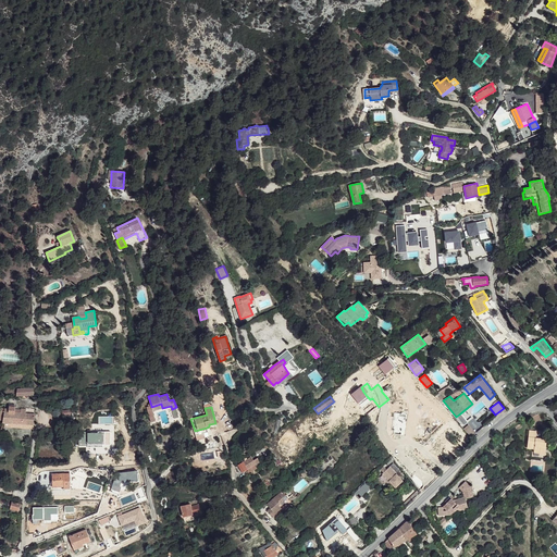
[(14,411),(4,411),(4,412),(3,419),(2,422),(34,424),(35,413),(25,412),(21,412),(14,411)]
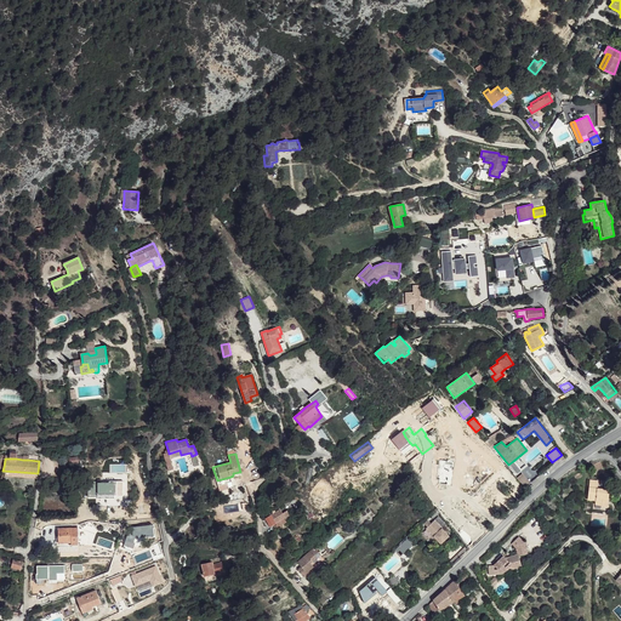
[(600,461),(591,466),(592,467),(593,472),(603,467),(600,461)]
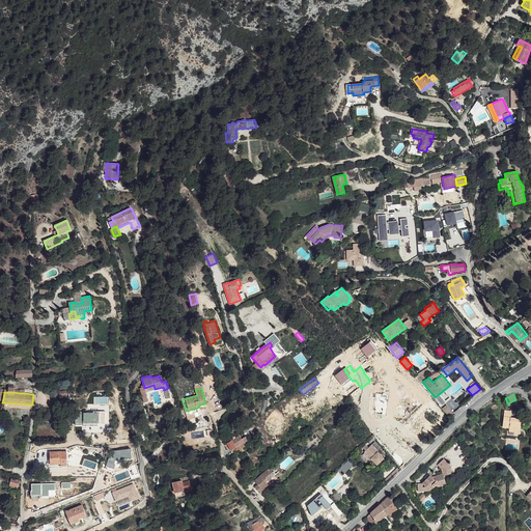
[(449,416),(453,411),(446,403),(442,409),(449,416)]
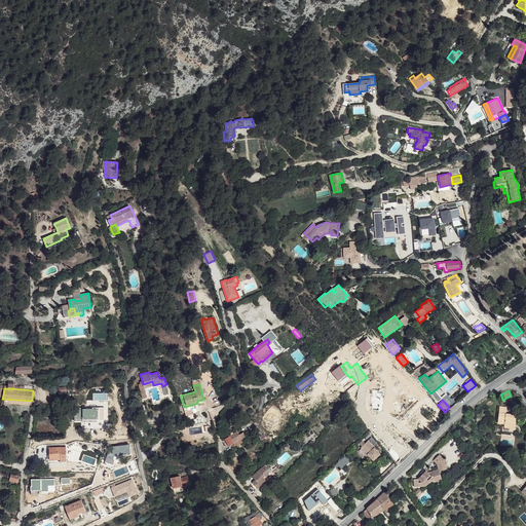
[(499,407),(497,423),(504,424),(503,427),(510,428),(511,424),(515,425),(517,415),(506,414),(506,407),(499,407)]
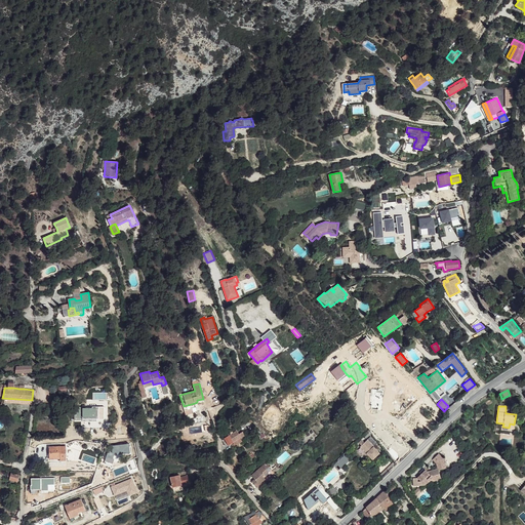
[(225,438),(229,445),(235,441),(241,438),(245,435),(243,432),(239,434),(237,430),(233,433),(232,432),(230,433),(231,434),(225,438)]
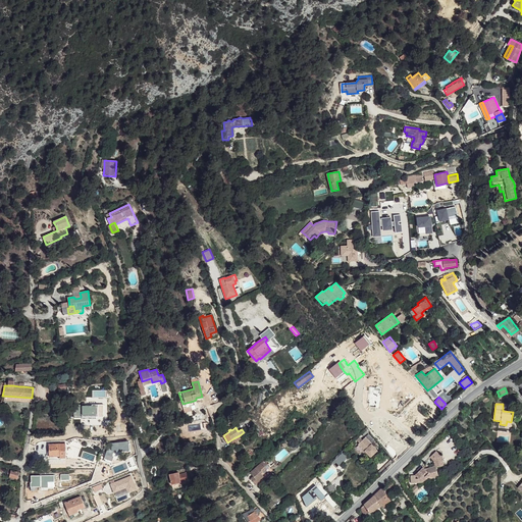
[(375,441),(368,434),(362,440),(360,437),(357,440),(360,442),(359,444),(371,457),(378,450),(372,444),(375,441)]
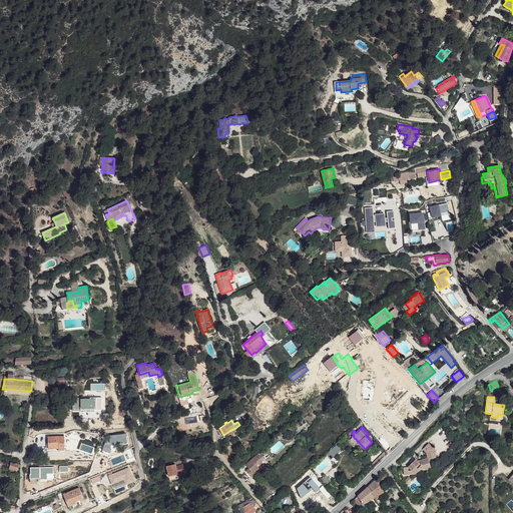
[(48,437),(48,448),(47,449),(47,451),(49,451),(49,448),(59,448),(59,450),(65,450),(64,436),(48,437)]
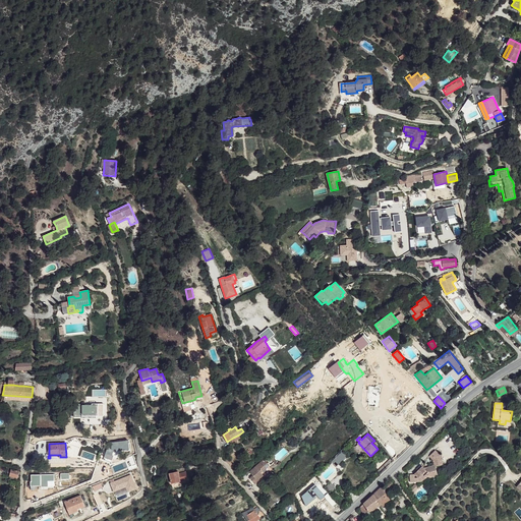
[(331,461),(333,463),(335,461),(338,464),(345,458),(344,457),(346,455),(341,450),(335,457),(336,457),(331,461)]
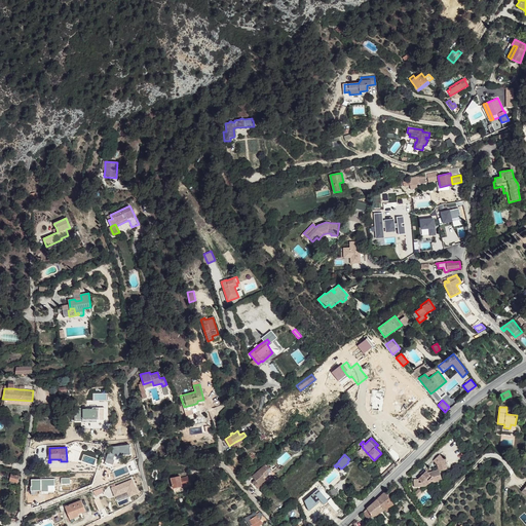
[(439,455),(433,460),(437,464),(443,460),(439,455)]
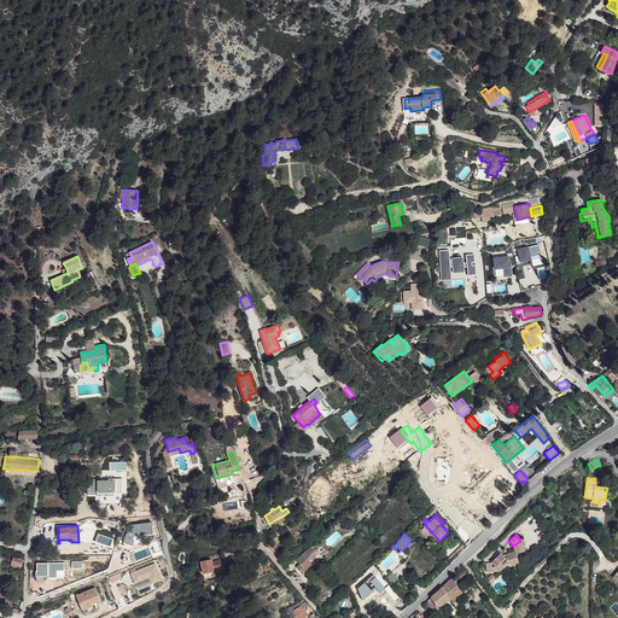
[(520,541),(513,546),(516,552),(516,554),(524,551),(520,541)]
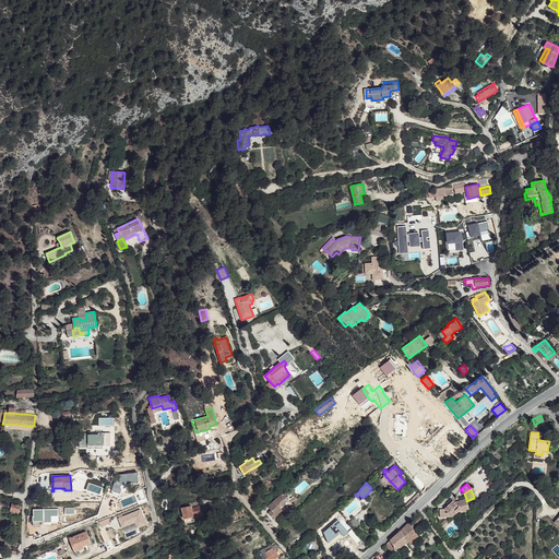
[(268,506),(271,510),(273,512),(276,515),(283,509),(284,511),(293,503),(282,492),(268,506)]
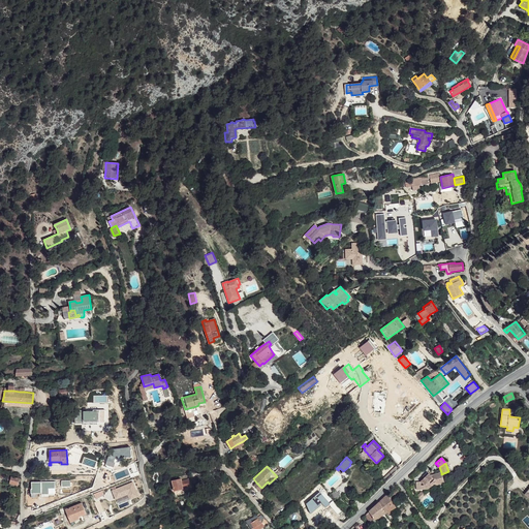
[(421,481),(428,489),(434,483),(437,485),(444,483),(441,474),(441,472),(434,475),(432,476),(429,473),(421,481)]
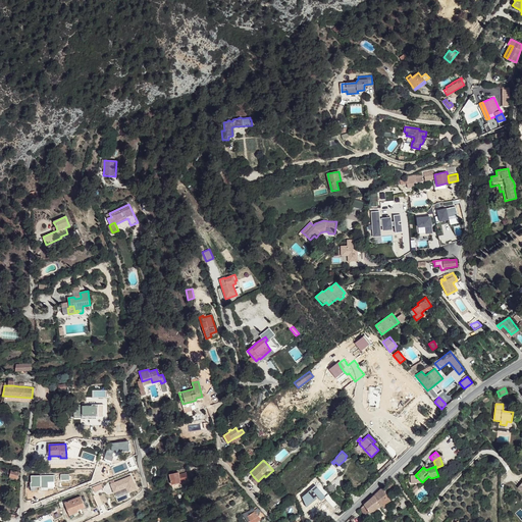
[(17,478),(19,471),(11,469),(10,472),(10,474),(9,476),(17,478)]
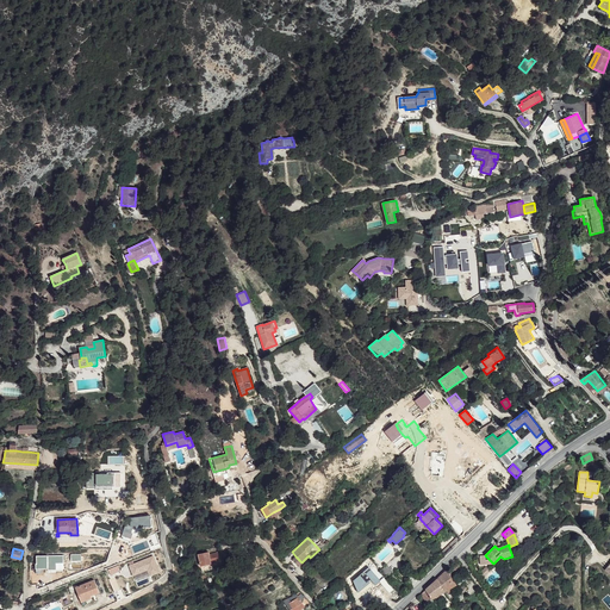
[(198,554),(199,560),(200,564),(200,566),(211,565),(211,562),(219,561),(218,554),(210,555),(209,553),(198,554)]
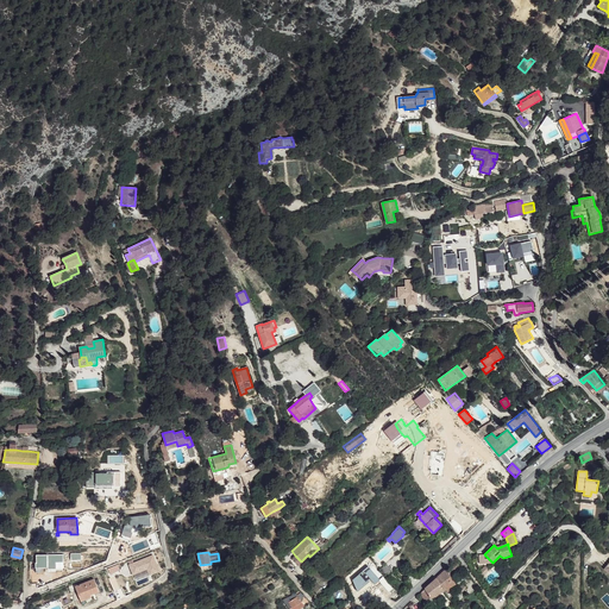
[(297,558),(295,559),(300,566),(309,557),(308,554),(301,562),(297,558)]
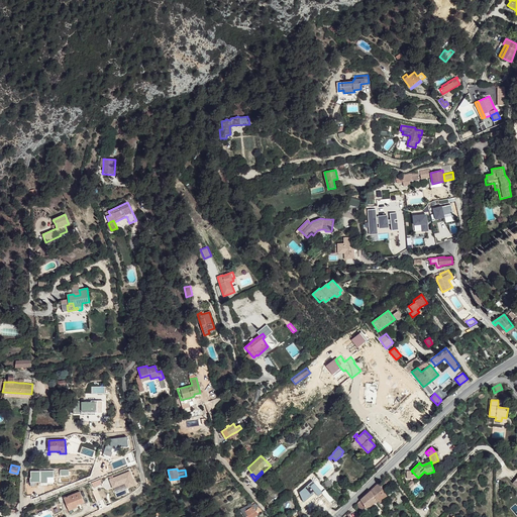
[(412,475),(411,471),(407,472),(408,480),(418,478),(414,474),(412,475)]
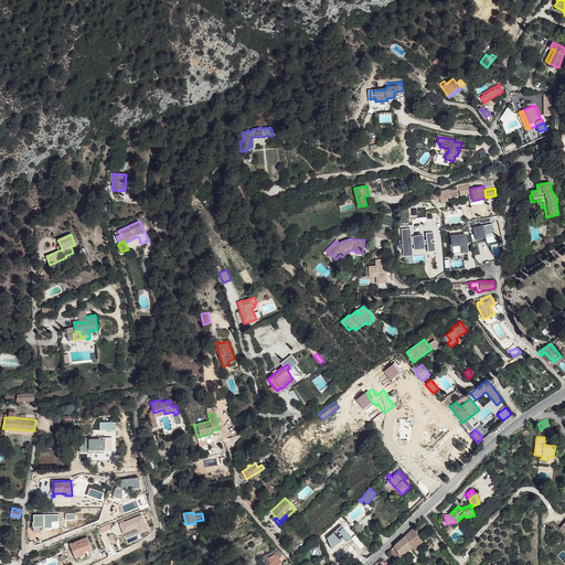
[(322,515),(315,522),(321,530),(329,522),(322,515)]
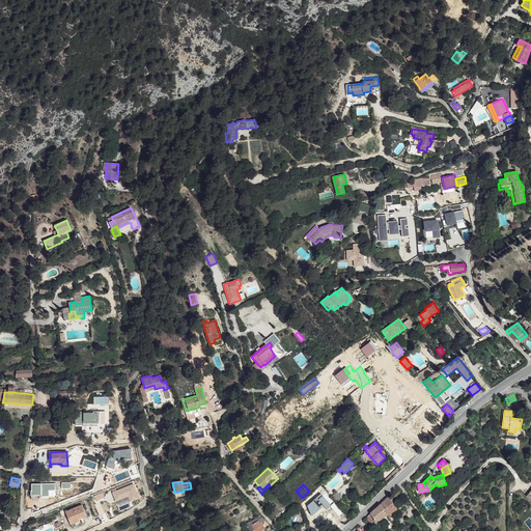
[(381,504),(387,514),(389,513),(392,511),(397,509),(392,501),(401,493),(398,490),(390,498),(389,496),(381,504)]
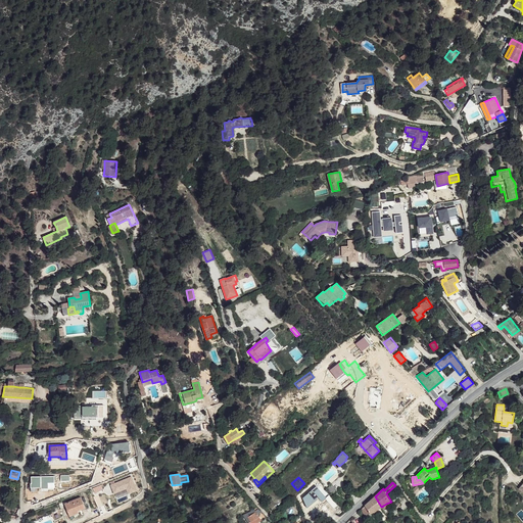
[(332,492),(336,488),(332,484),(328,488),(332,492)]
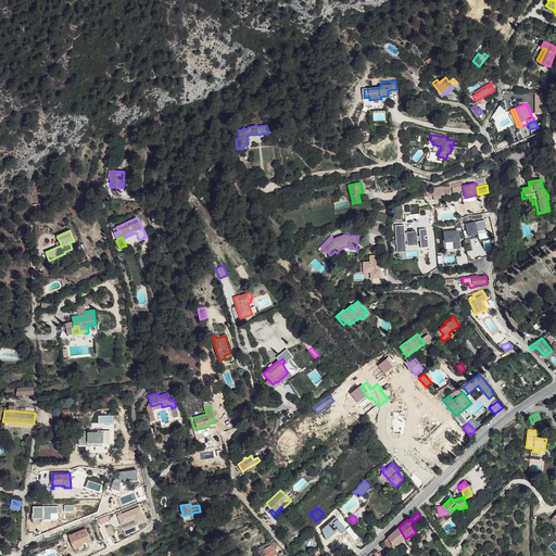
[(327,517),(315,528),(317,535),(331,521),(327,517)]
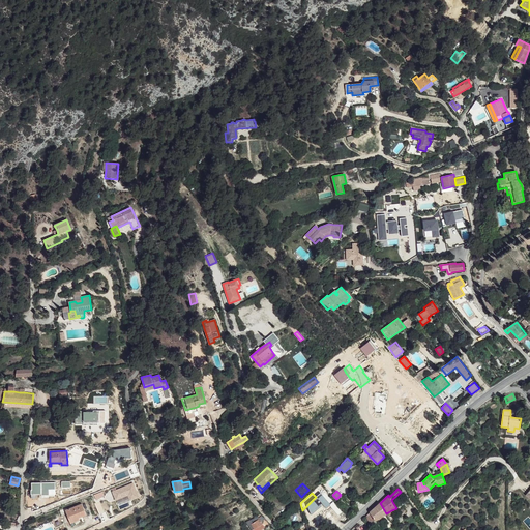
[(329,504),(340,516),(343,512),(333,501),(329,504)]
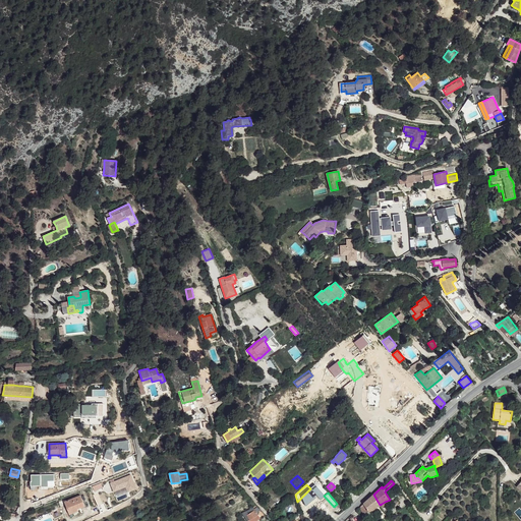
[(360,507),(364,514),(368,512),(371,510),(373,509),(380,505),(373,495),(363,504),(360,507)]
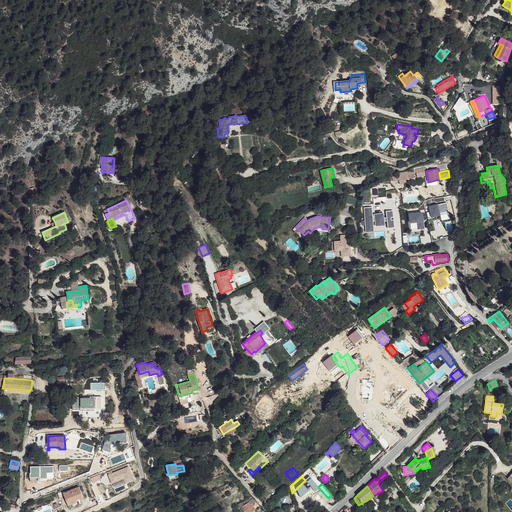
[(63,493),(68,506),(74,503),(73,501),(75,500),(76,502),(77,501),(77,503),(79,502),(78,499),(83,497),(79,487),(63,493)]
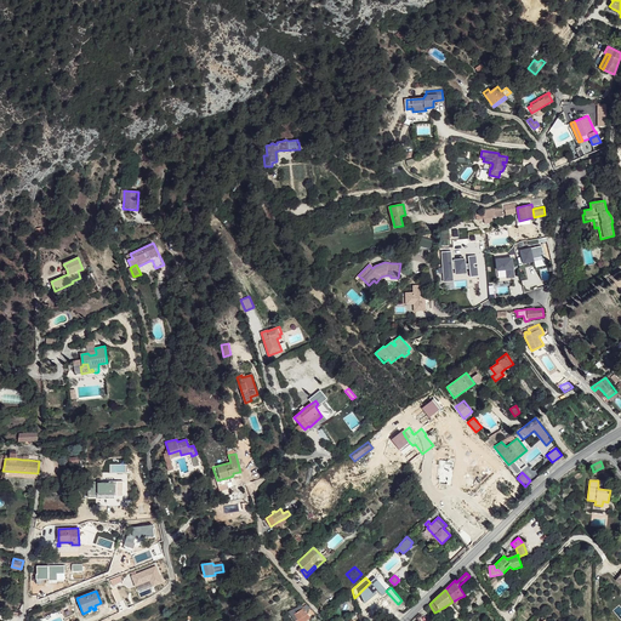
[(288,611),(294,620),(306,620),(308,620),(306,615),(308,614),(311,608),(307,604),(303,607),(302,604),(288,611)]
